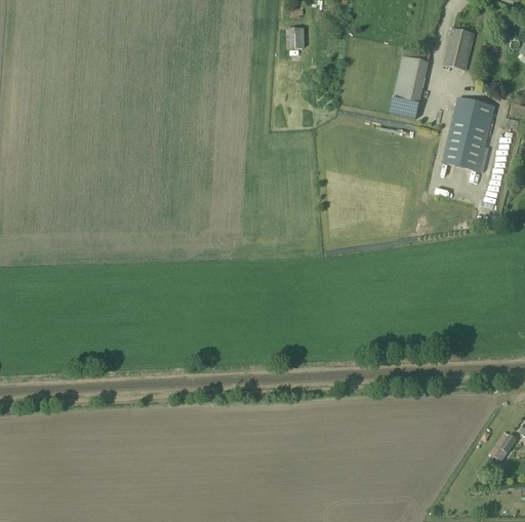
[(290,3),(289,17),(301,17),(301,3),(290,3)]
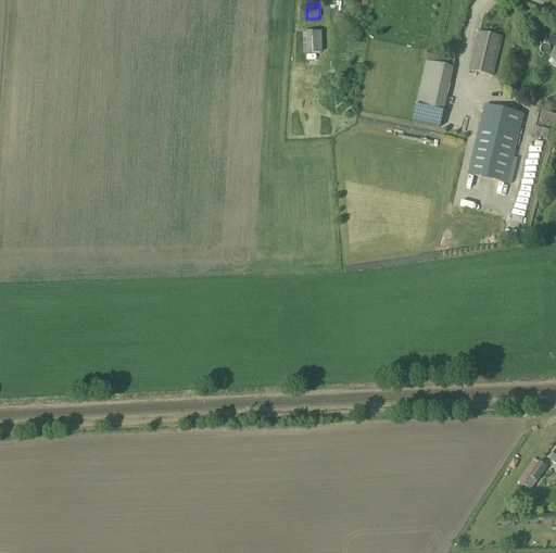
[(302,50),(321,50),(320,28),(302,29),(302,50)]
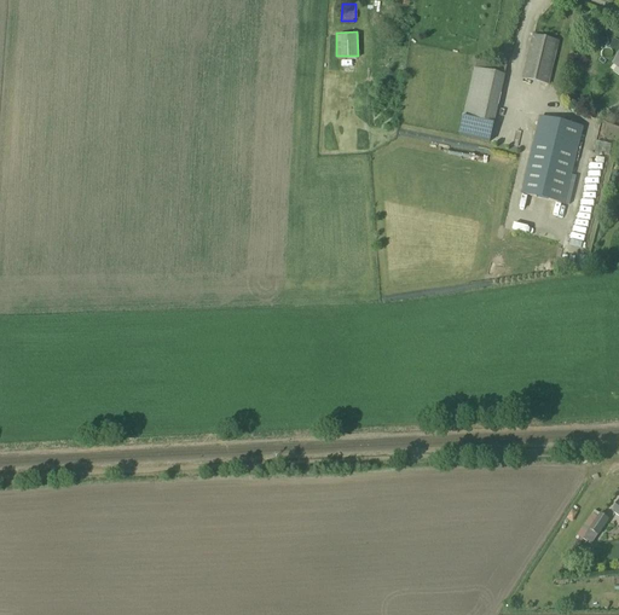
[(548,81),(559,38),(533,32),(524,75),(548,81)]
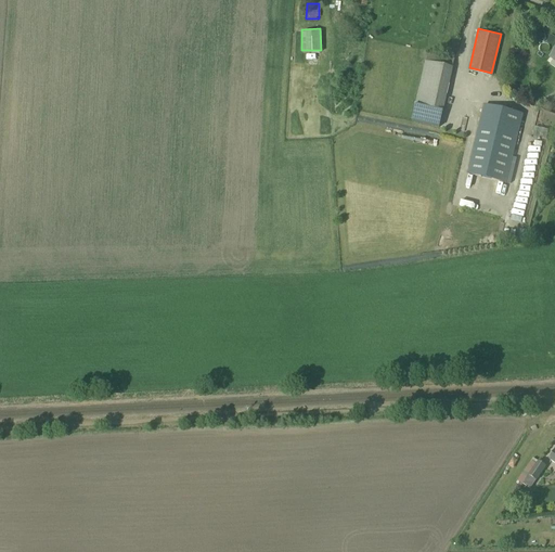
[(413,119),(438,125),(452,64),(427,58),(413,119)]
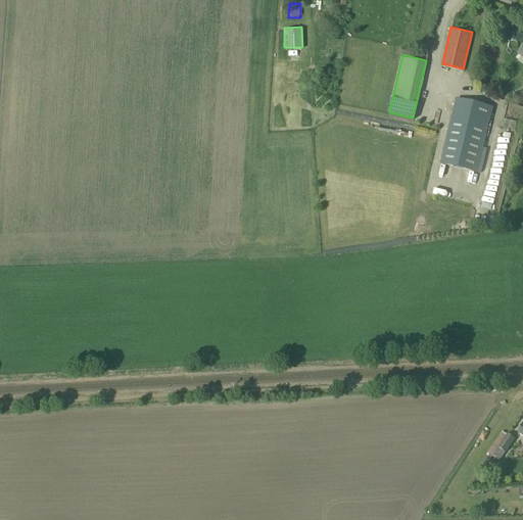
[(464,167),(477,170),(492,104),(457,96),(440,161),(454,164),(453,166),(464,168),(464,167)]
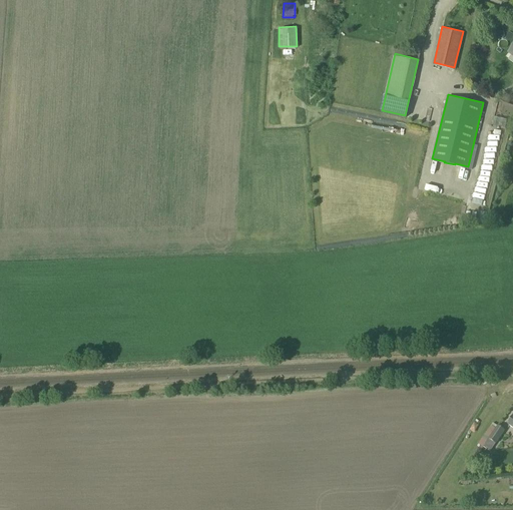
[(505,428),(498,424),(489,437),(496,442),(505,428)]
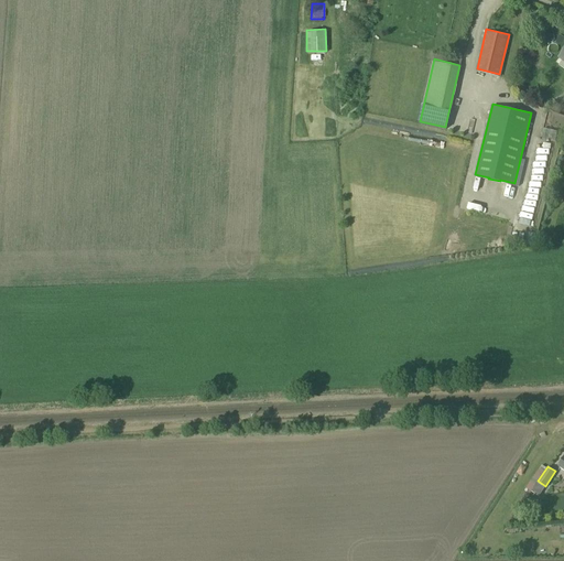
All buildings are outlined.
